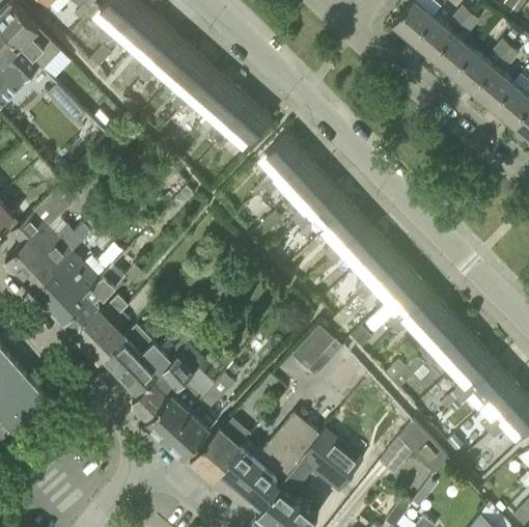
[(65,0),(67,1),(78,9),(82,4),(78,0),(65,0)]
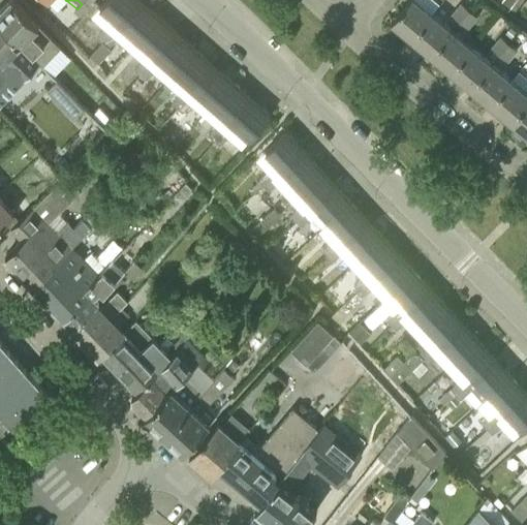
[(106,0),(97,11),(107,21),(117,28),(137,3),(133,0),(106,0)]
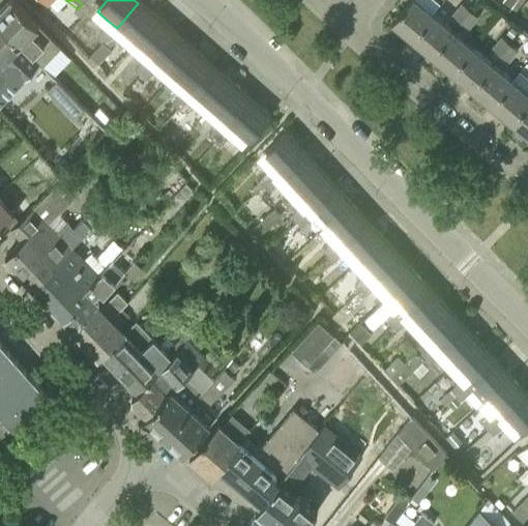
[(390,25),(410,42),(431,18),(410,1),(390,25)]
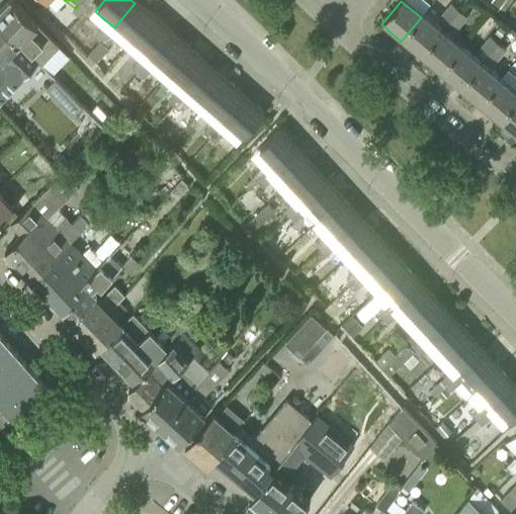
[(35,66),(38,70),(57,50),(10,2),(0,12),(0,27),(17,49),(35,66)]
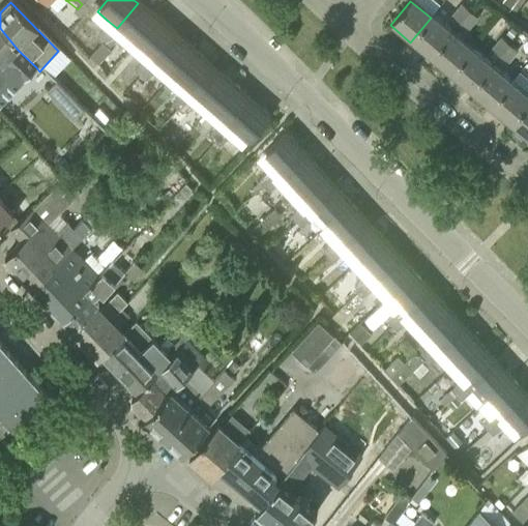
[(138,3),(117,28),(124,35),(135,45),(156,20),(138,3)]
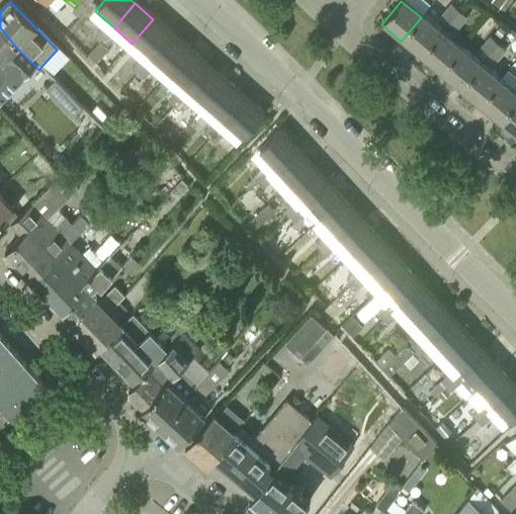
[(440,17),(448,24),(457,13),(449,6),(440,17)]
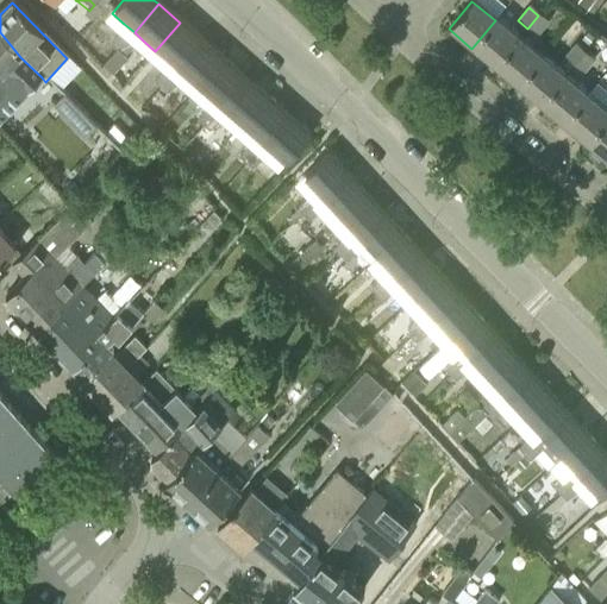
[(527,29),(537,37),(548,24),(538,16),(527,29)]
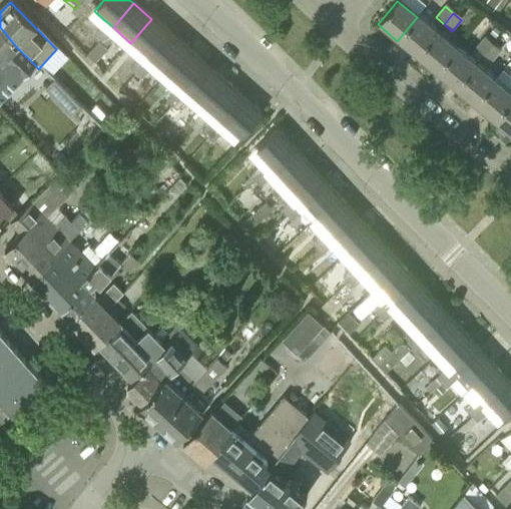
[(397,41),(416,57),(436,33),(417,17),(397,41)]
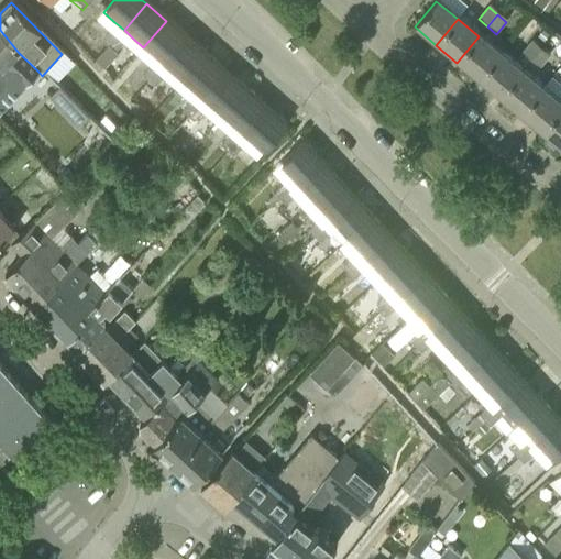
[(143,47),(163,65),(186,39),(166,21),(143,47)]
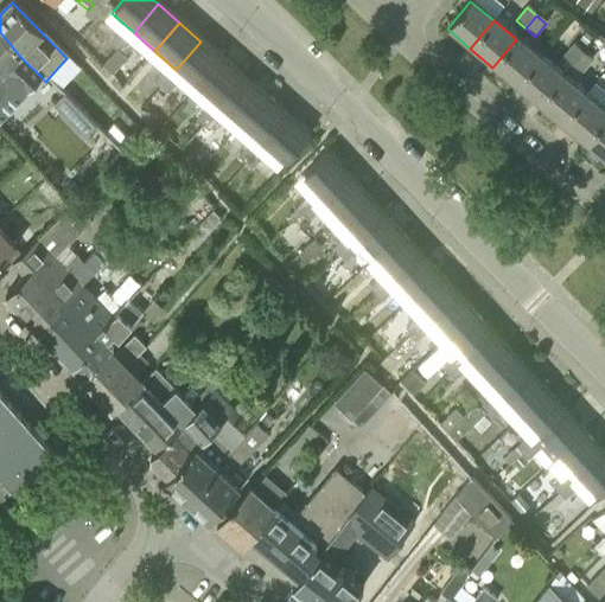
[(1,76),(20,57),(0,32),(0,75),(1,76)]
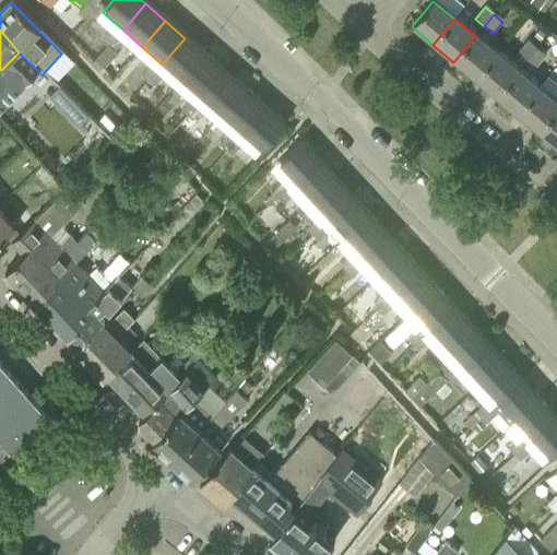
[(105,49),(115,38),(107,33),(99,45),(105,49)]
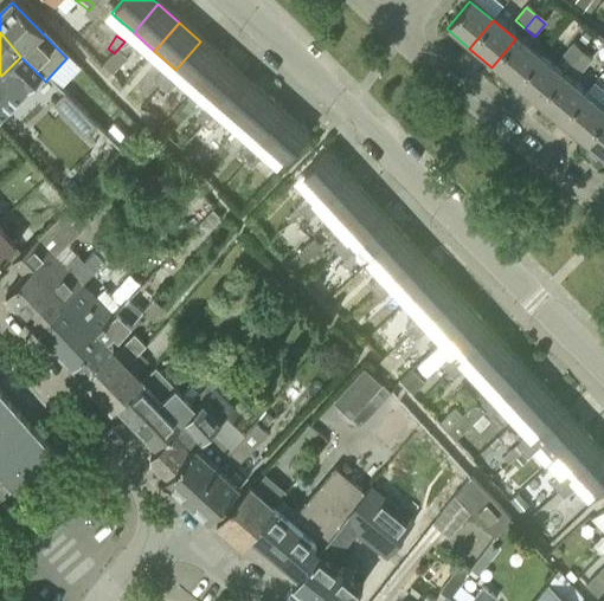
[(492,68),(514,86),(538,58),(515,39),(492,68)]
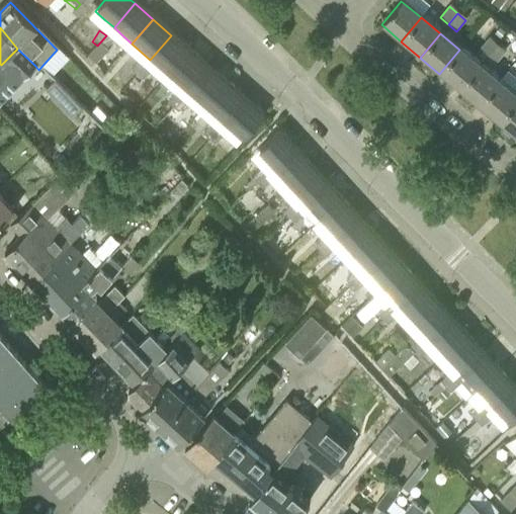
[(97,46),(104,52),(113,43),(106,35),(97,46)]
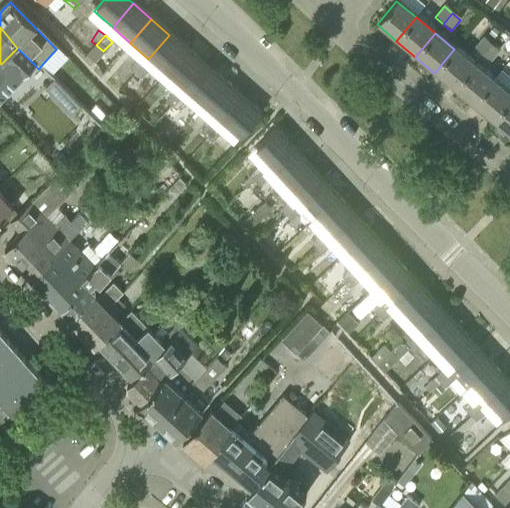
[(148,59),(166,75),(187,51),(169,35),(148,59)]
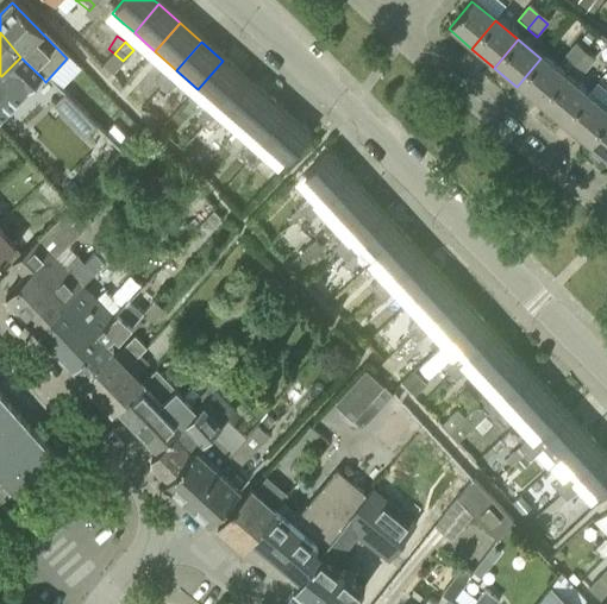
[(563,60),(573,67),(584,54),(574,45),(563,60)]
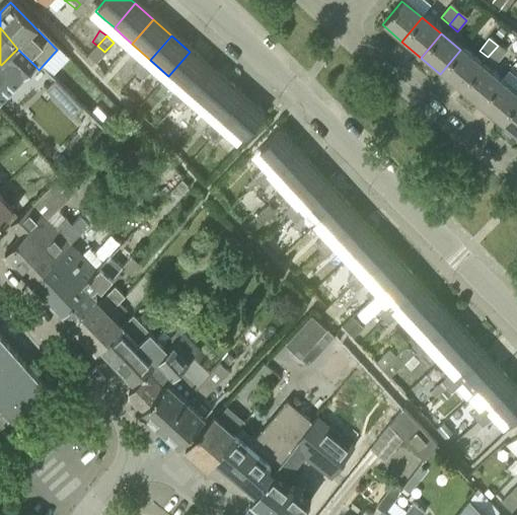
[(94,66),(106,54),(104,52),(97,46),(86,59),(94,66)]
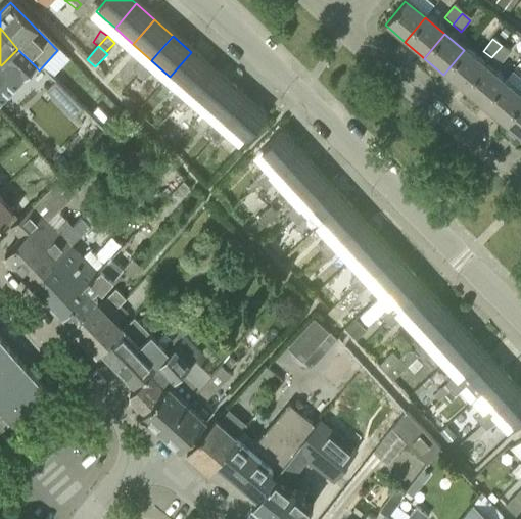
[(491,57),(501,64),(510,53),(502,46),(491,57)]
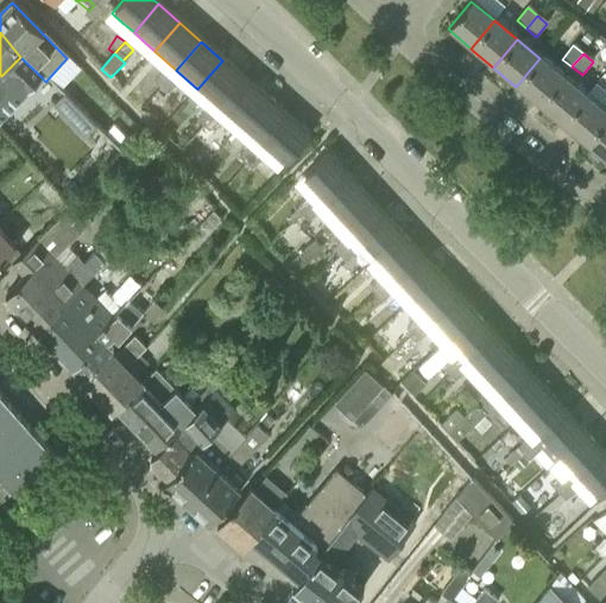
[(0,122),(27,96),(25,94),(42,77),(20,57),(1,76),(0,75),(0,122)]
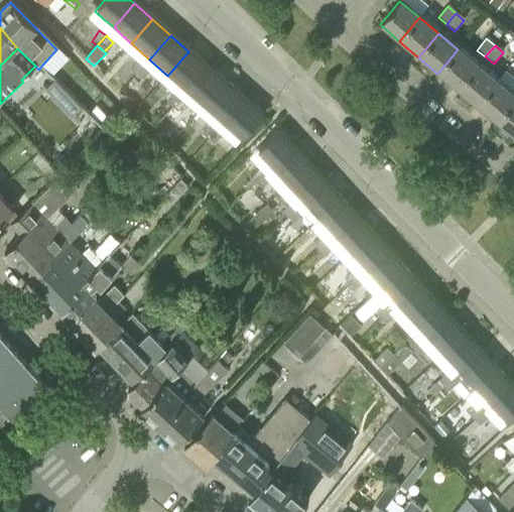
[(437,74),(458,90),(478,66),(458,49),(437,74)]
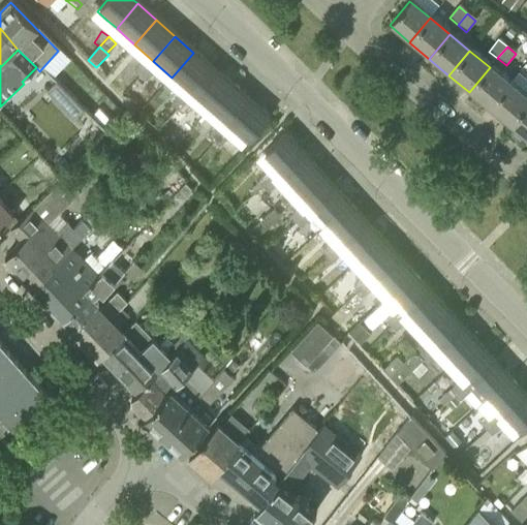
[(172,78),(190,94),(212,69),(193,53),(172,78)]
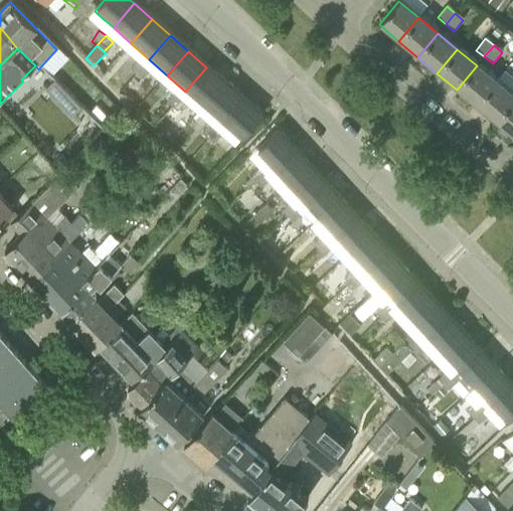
[(134,76),(145,64),(138,58),(129,72),(134,76)]
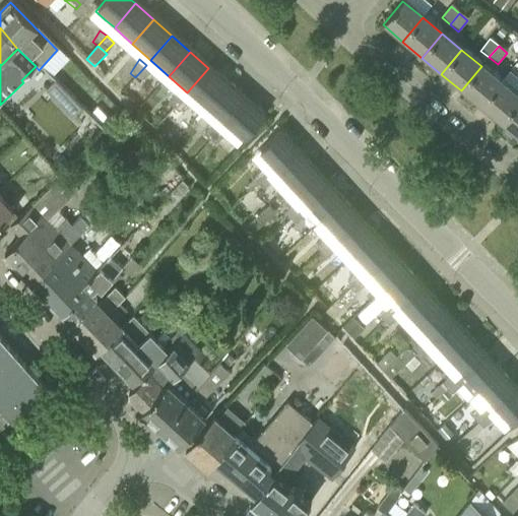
[(146,65),(135,77),(141,81),(153,71),(146,65)]
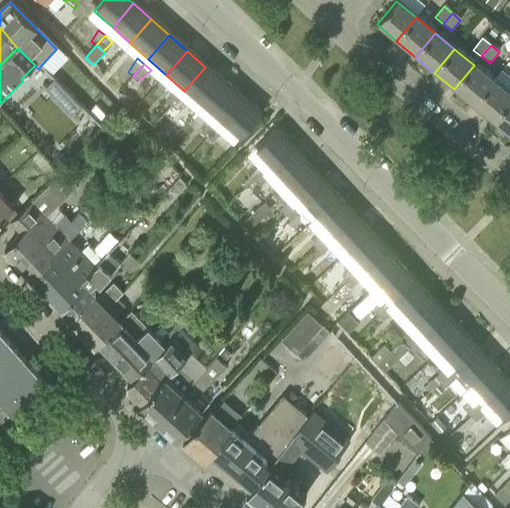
[(454,89),(473,105),(493,81),(474,65),(454,89)]
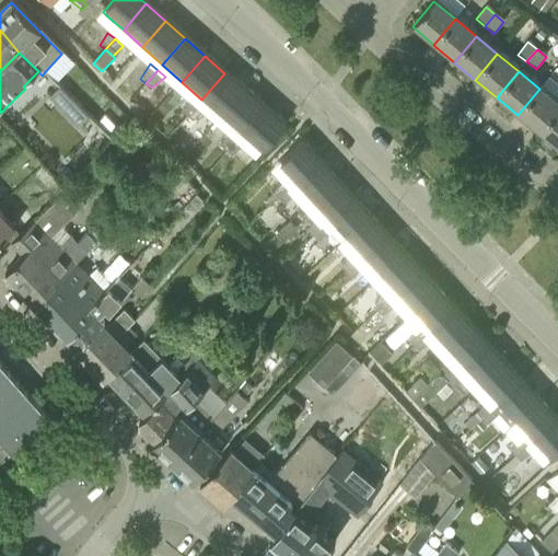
[(224,73),(201,100),(222,117),(244,91),(224,73)]
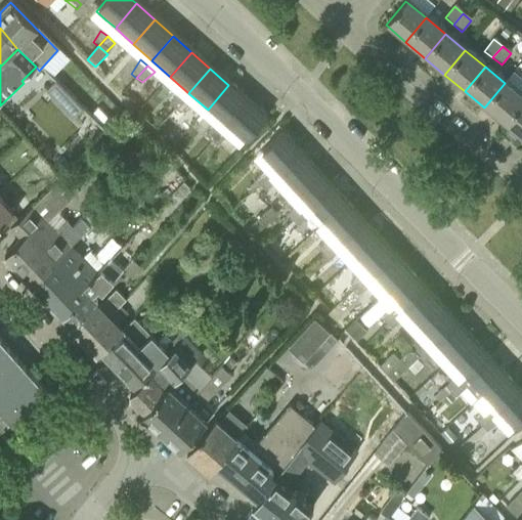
[(484,107),(504,124),(521,102),(521,97),(505,83),(484,107)]
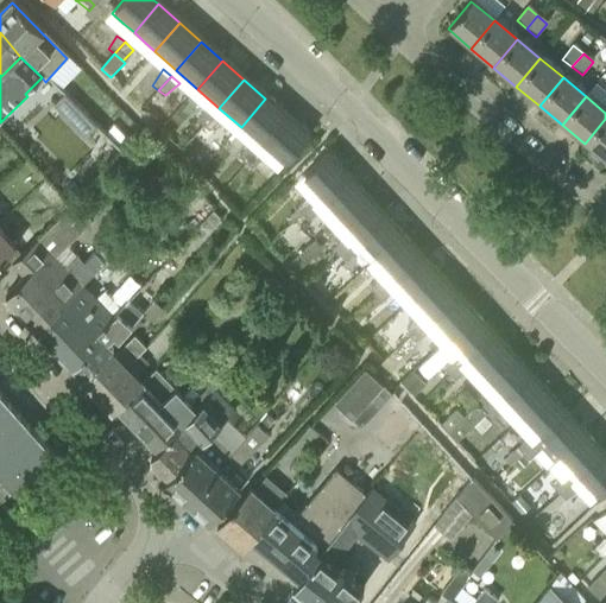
[(82,141),(95,129),(62,97),(50,109),(82,141)]
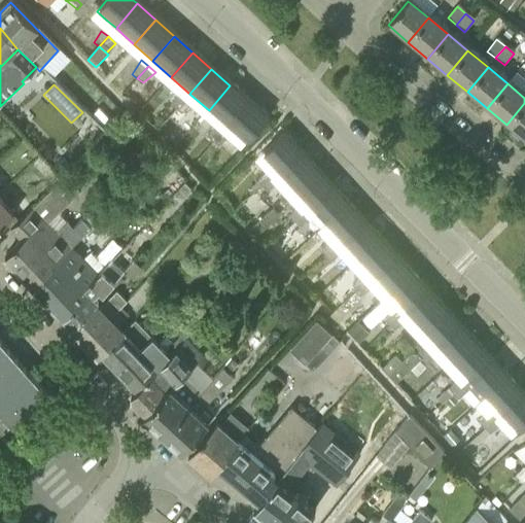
[(226,126),(228,127),(249,102),(230,85),(209,110),(226,126)]
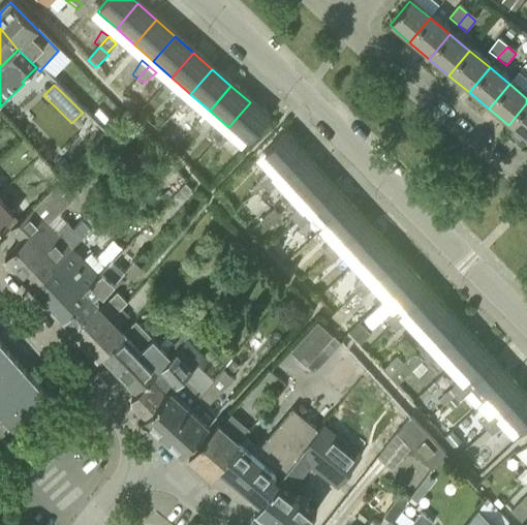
[(174,111),(186,99),(179,93),(169,107),(174,111)]
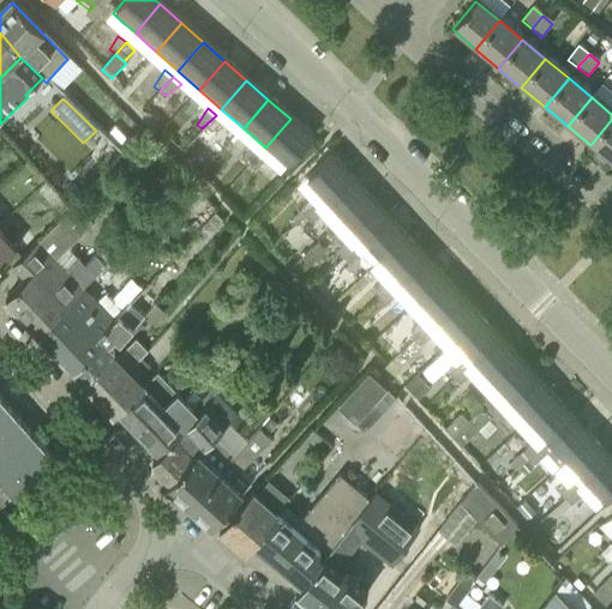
[(216,115),(202,128),(210,134),(225,122),(216,115)]
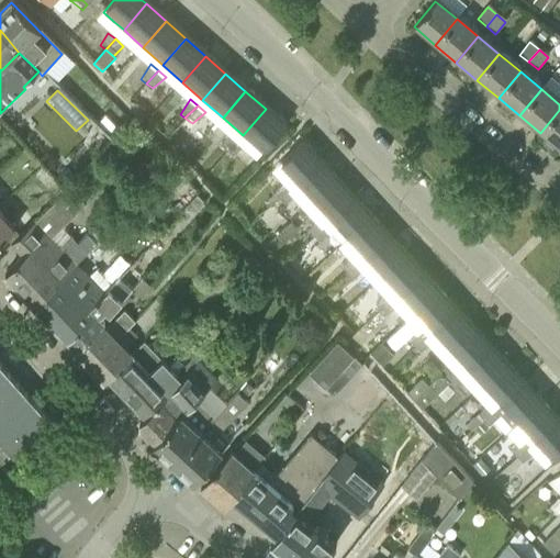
[(266,109),(243,135),(262,153),(286,126),(266,109)]
